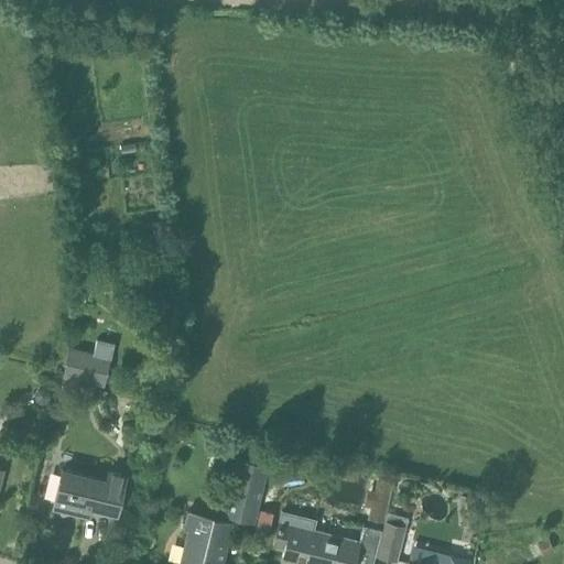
[(108,360),(68,351),(63,373),(102,382),(108,360)]
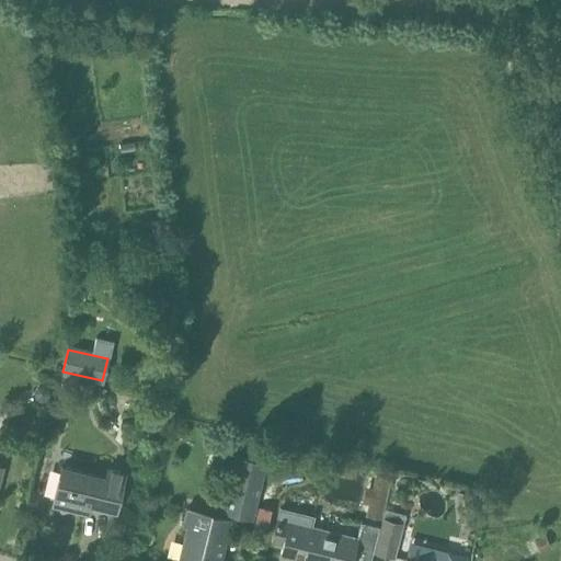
[(43,384),(38,382),(33,385),(32,390),(35,395),(39,397),(45,393),(46,388),(43,384)]
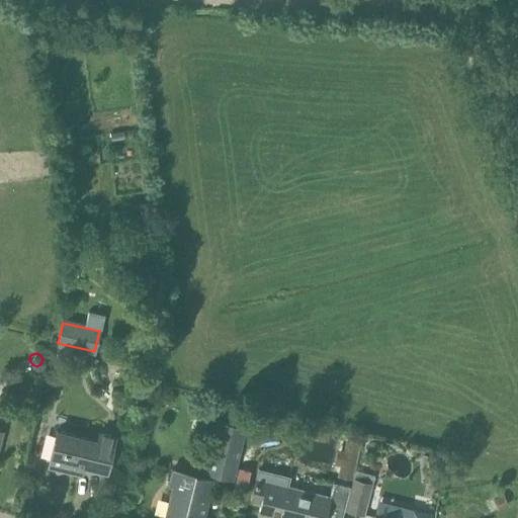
[(206,472),(210,473),(235,479),(247,428),(219,421),(206,472)]
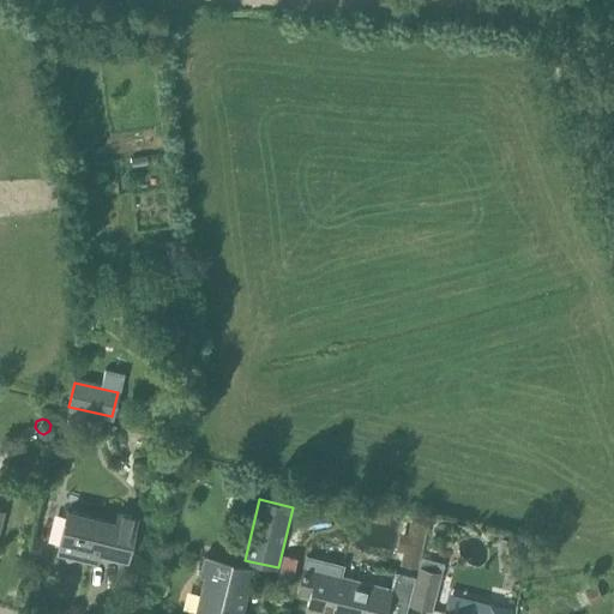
[(118,523),(68,512),(59,554),(86,560),(89,551),(127,559),(138,518),(119,513),(118,523)]
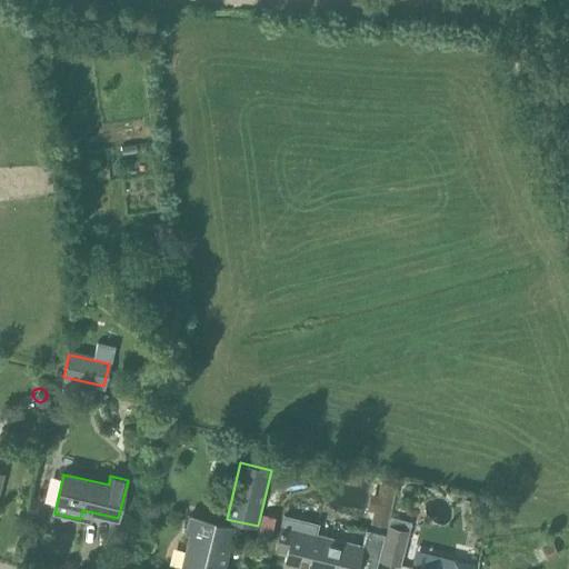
[(223,568),(235,528),(191,517),(187,532),(192,533),(182,568),(223,568)]
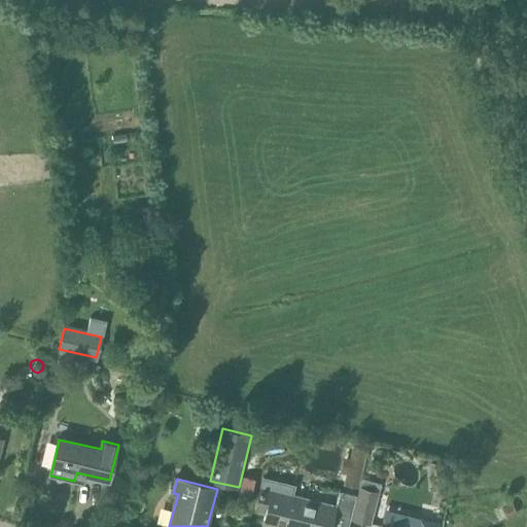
[(335,491),(331,504),(292,495),(294,486),(264,479),(255,511),(266,513),(262,526),(269,526),(347,526),(355,496),(335,491)]
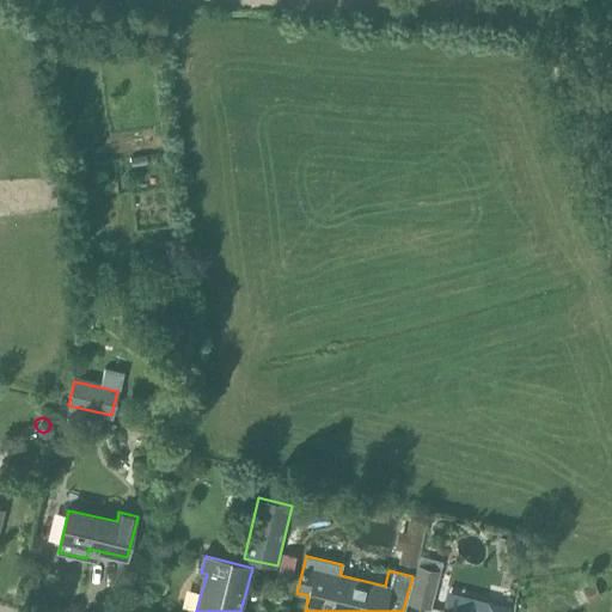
[(439,574),(421,569),(412,604),(430,609),(439,574)]
